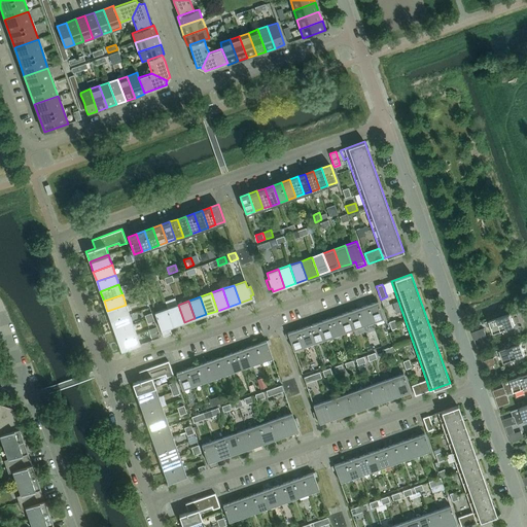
[(378,301),(367,305),(373,321),(383,318),(378,301)]
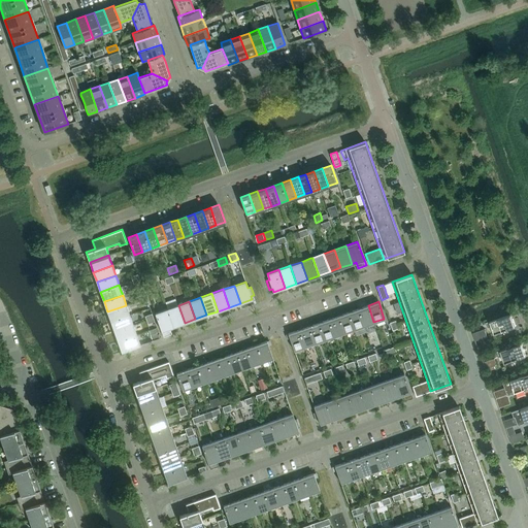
[(130,315),(129,312),(126,305),(107,311),(110,322),(130,315)]
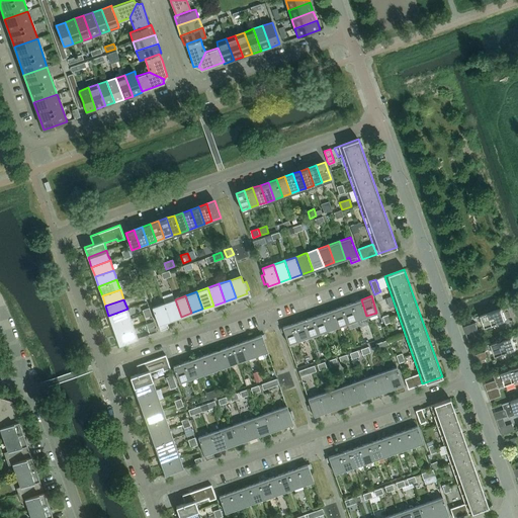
[(170,321),(181,317),(175,299),(164,304),(170,321)]
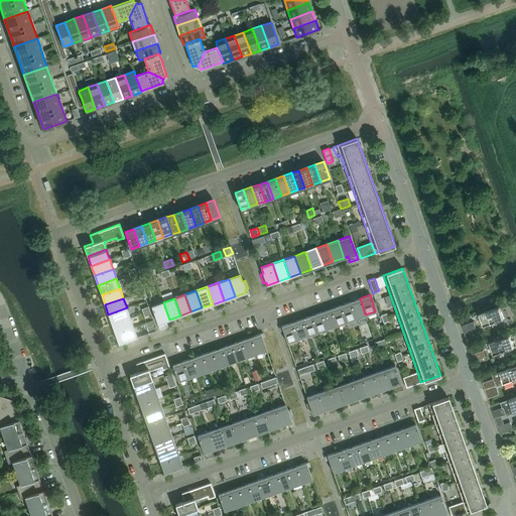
[(360,298),(350,301),(356,318),(365,314),(360,298)]
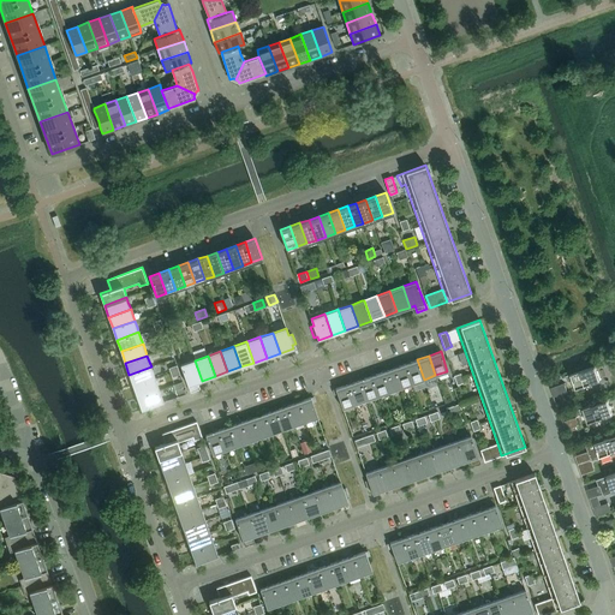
[(417,359),(405,364),(412,383),(424,380),(417,359)]
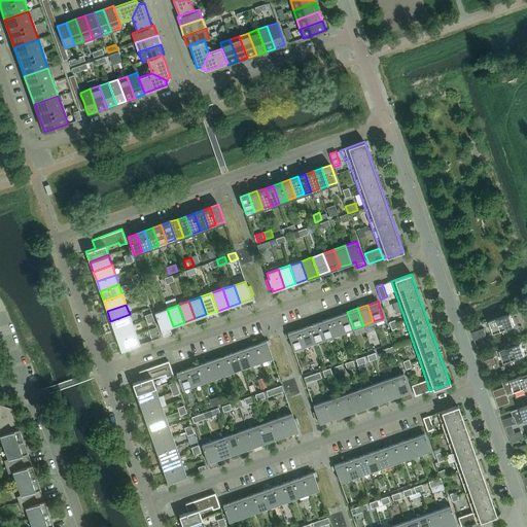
[(173,326),(167,309),(154,313),(163,336),(171,334),(169,327),(173,326)]
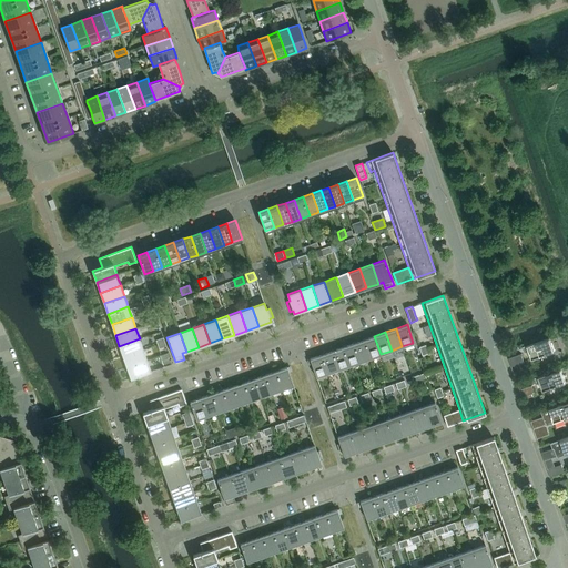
[(374,336),(364,340),(371,357),(381,354),(374,336)]
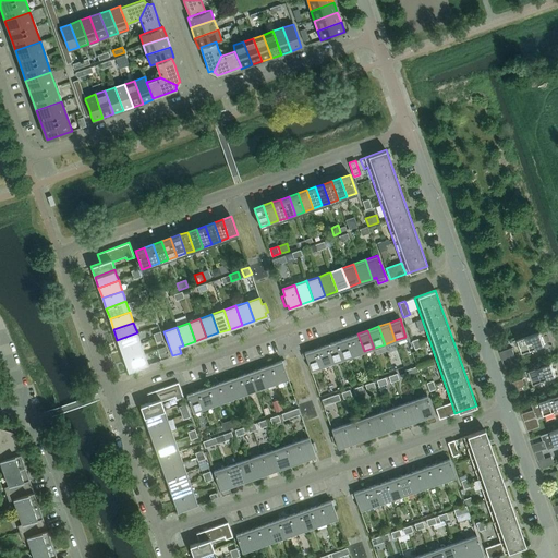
[(522,352),(545,344),(540,331),(513,340),(516,347),(520,344),(522,352)]
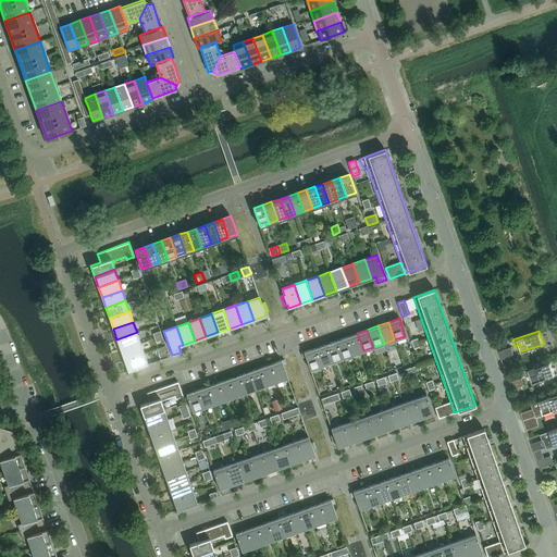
[(140,343),(139,341),(137,332),(116,339),(121,349),(140,343)]
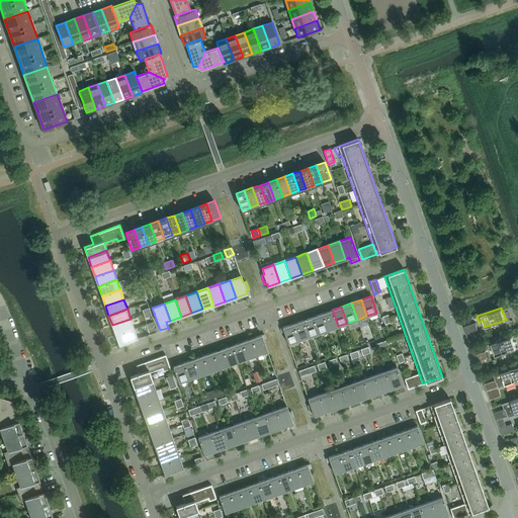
[(332,310),(322,314),(328,330),(338,326),(332,310)]
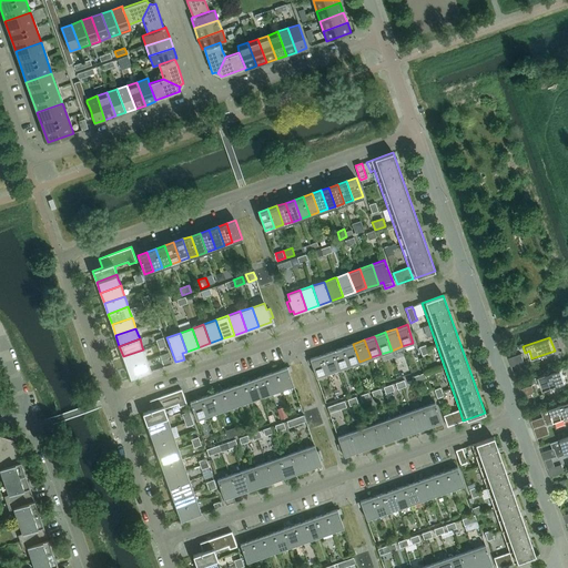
[(348,365),(359,362),(353,344),(343,347),(348,365)]
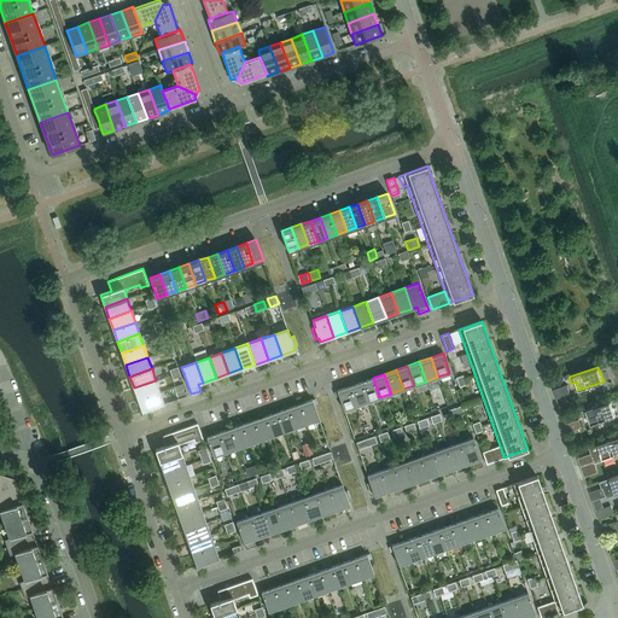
[(379,397),(373,378),(361,382),(368,402),(379,397)]
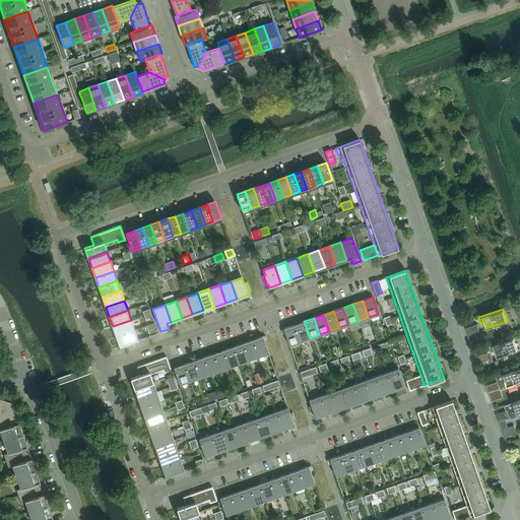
[(134,329),(131,320),(113,326),(116,336),(134,329)]
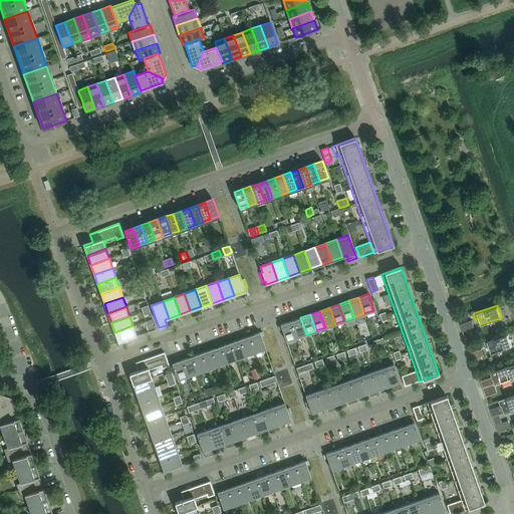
[(306,334),(300,317),(290,321),(296,337),(306,334)]
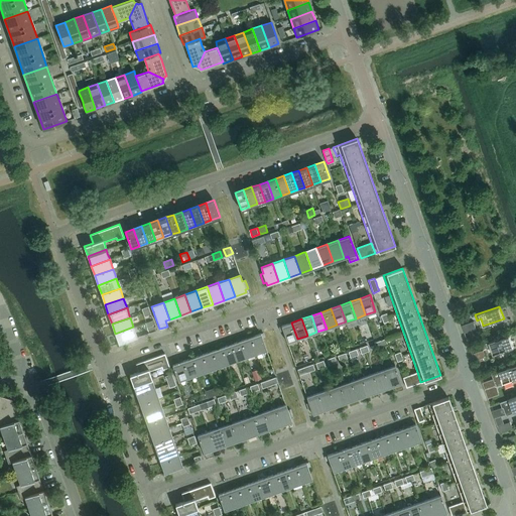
[(154,330),(151,320),(145,324),(148,332),(154,330)]
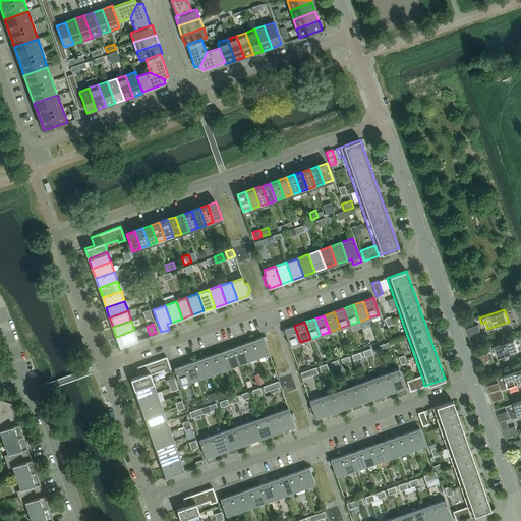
[(466,329),(469,336),(480,332),(478,325),(466,329)]
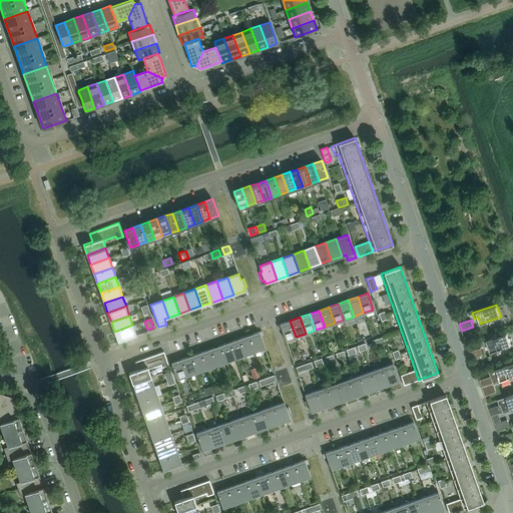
[(296,337),(290,321),(277,325),(279,330),(282,329),(286,341),(296,337)]
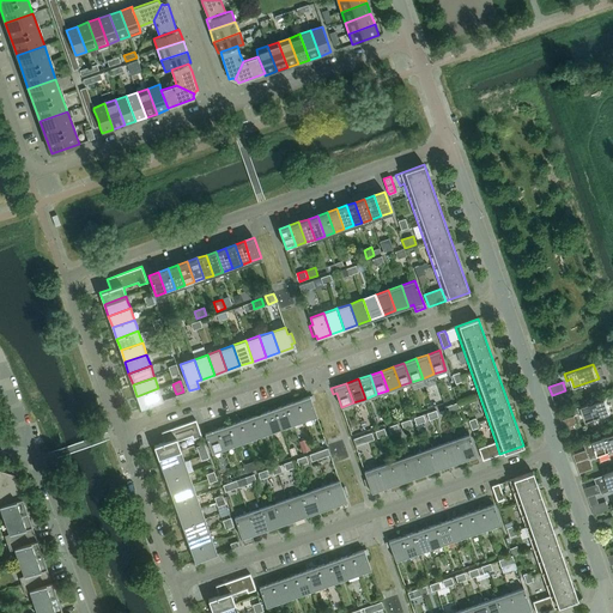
[(163,400),(158,388),(137,396),(141,408),(163,400)]
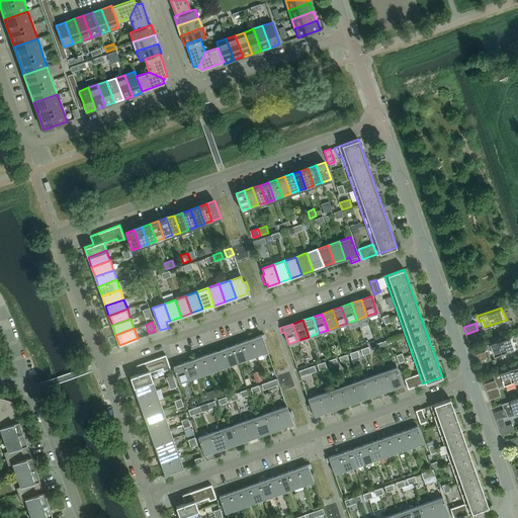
[(264,334),(252,338),(257,354),(267,351),(263,339),(266,338),(264,334)]
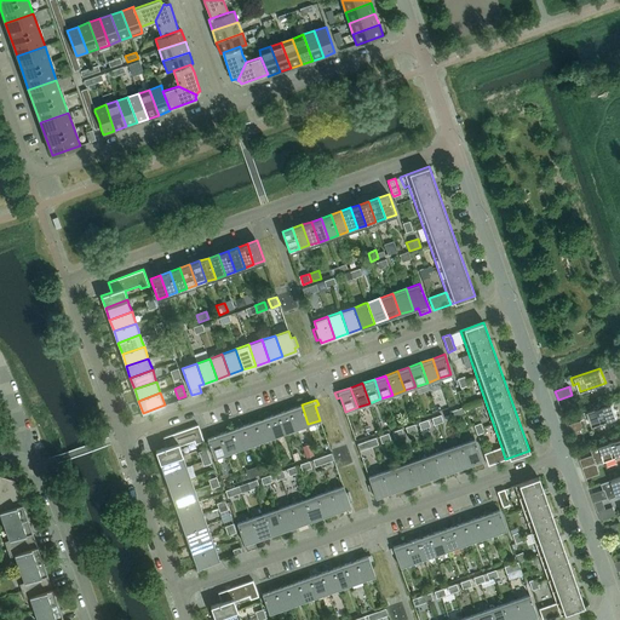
[(592,426),(618,418),(612,402),(583,413),(585,419),(590,418),(592,426)]
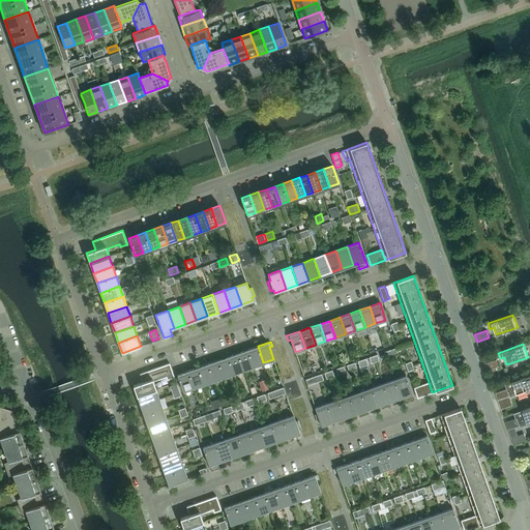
[(258,346),(247,350),(254,366),(263,362),(258,346)]
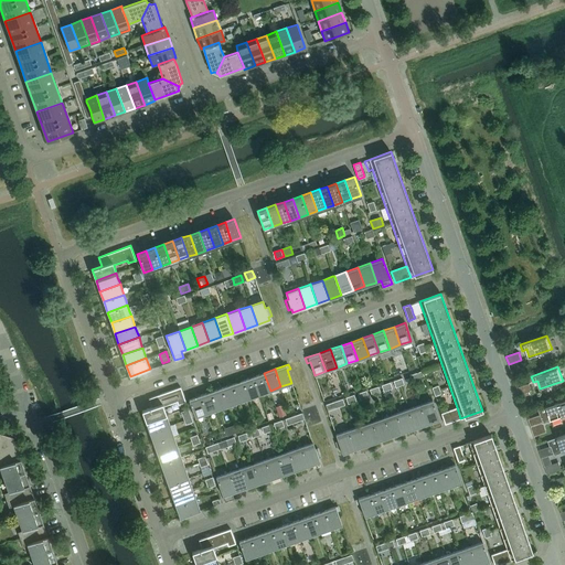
[(264,373),(253,376),(259,394),(270,391),(264,373)]
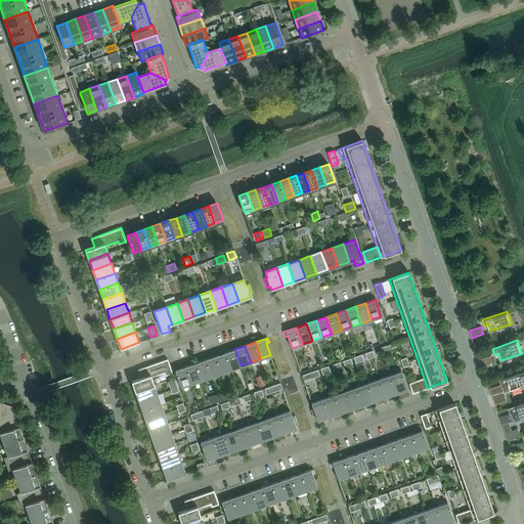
[(234,349),(225,352),(230,369),(241,365),(234,349)]
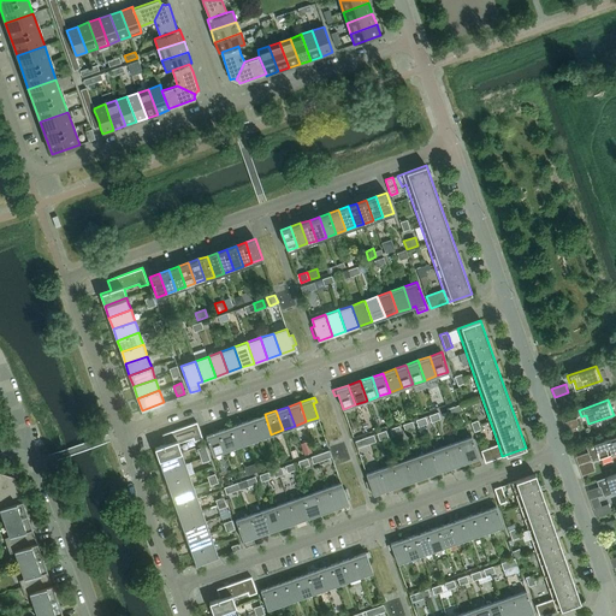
[(265,414),(253,419),(260,438),(271,434),(265,414)]
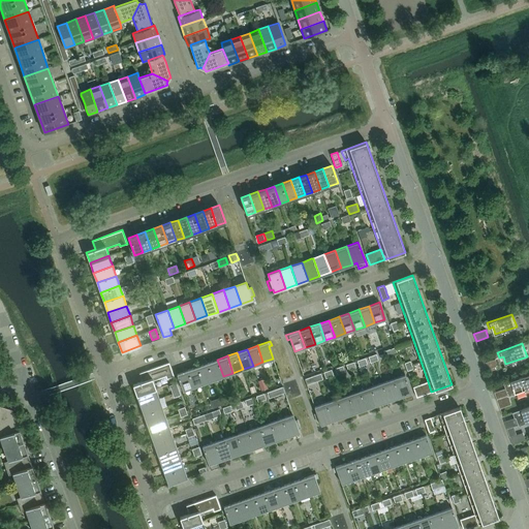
[(484,363),(487,370),(498,366),(496,359),(484,363)]
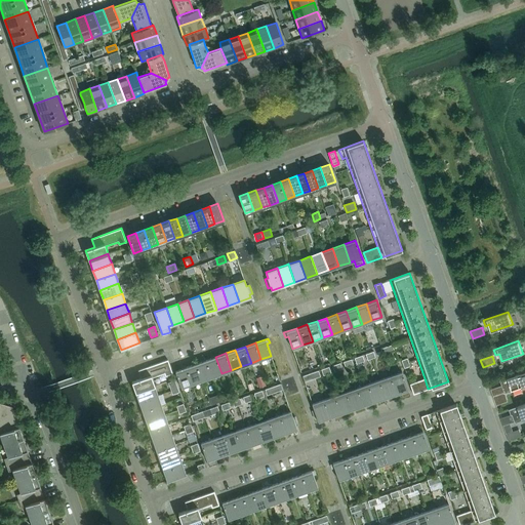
[(215,357),(205,360),(211,377),(221,373),(215,357)]
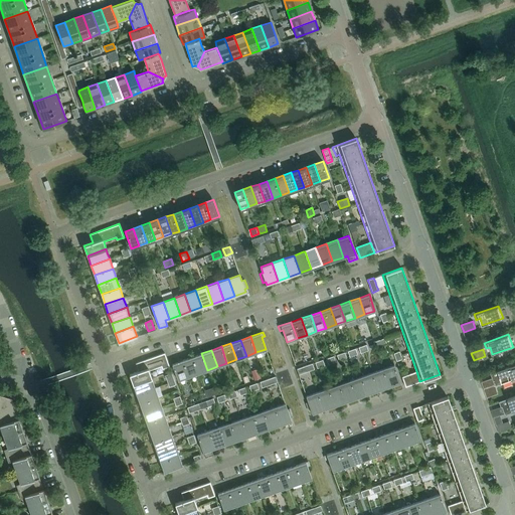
[(136,363),(139,371),(130,374),(133,384),(152,378),(149,370),(161,366),(162,368),(169,366),(165,353),(136,363)]
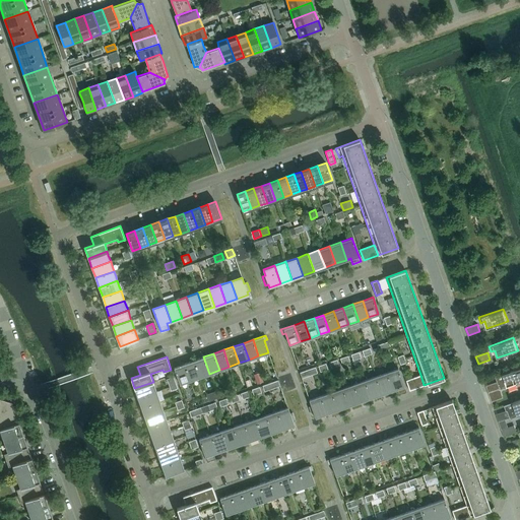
[(199,377),(209,374),(203,356),(194,361),(199,377)]
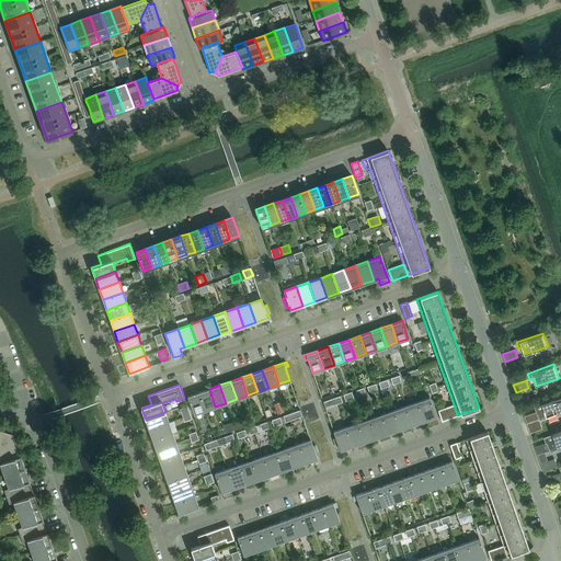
[(209,389),(198,392),(205,410),(215,407),(209,389)]
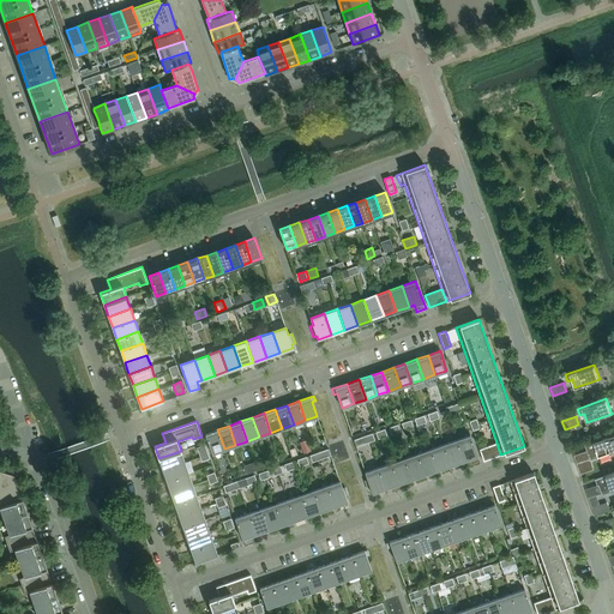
[(212,453),(224,449),(217,429),(205,434),(212,453)]
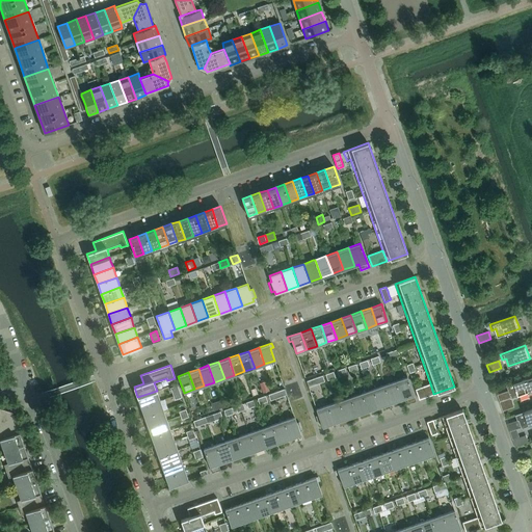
[(531,375),(506,384),(506,386),(507,386),(508,391),(497,395),(500,402),(531,390),(531,375)]
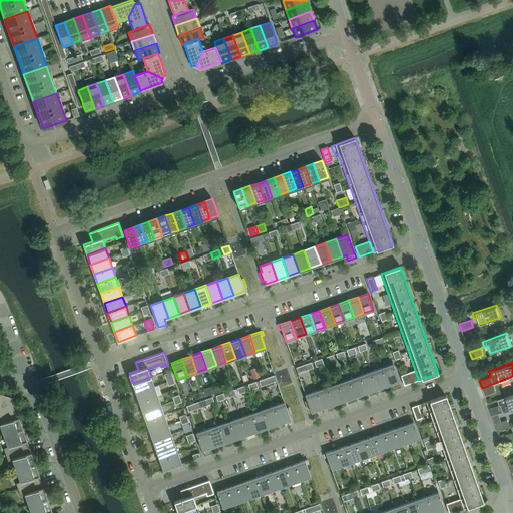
[(381,368),(387,385),(391,384),(393,389),(401,386),(393,364),(381,368)]
